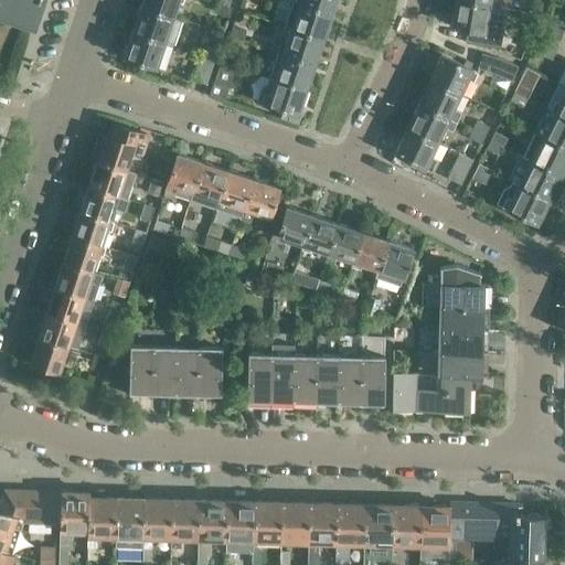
[(0,0),(0,10),(14,16),(13,19),(31,21),(38,0),(0,0)]
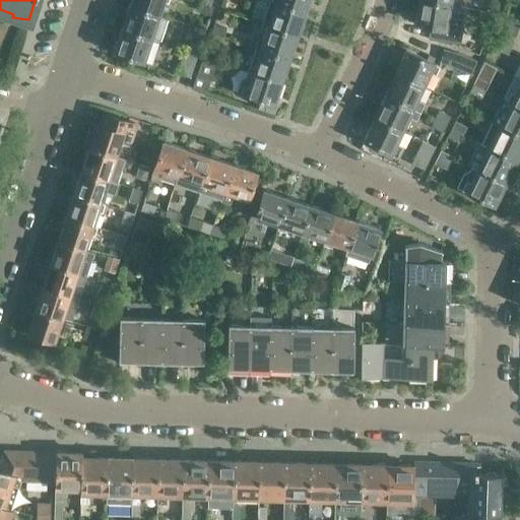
[(131,0),(129,5),(159,15),(165,0),(166,0),(169,1),(169,0),(131,0)]
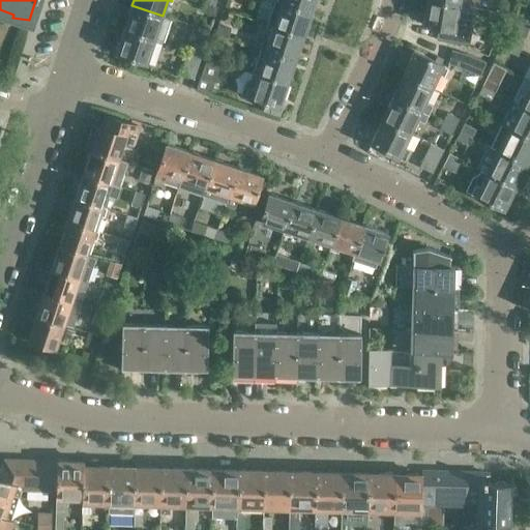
[(274,0),(275,0),(280,2),(312,12),(314,3),(313,2),(313,0),(274,0)]
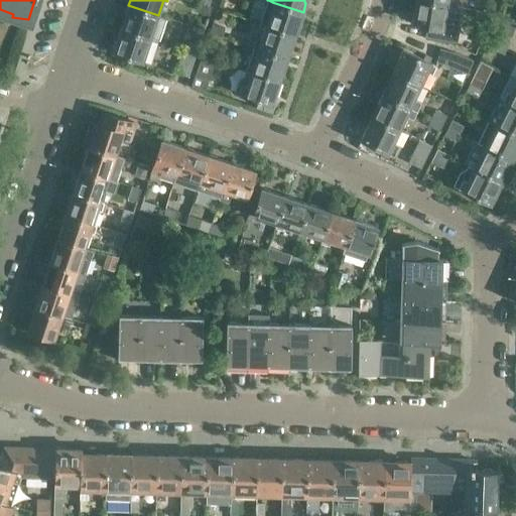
[(414,12),(412,21),(443,27),(444,20),(447,5),(419,0),(418,0),(416,12),(414,12)]
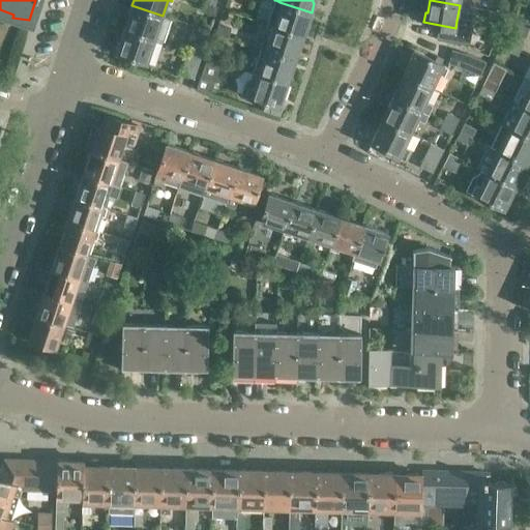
[(267,24),(271,25),(301,35),(306,21),(308,21),(312,12),(280,2),(274,18),(270,16),(267,24)]
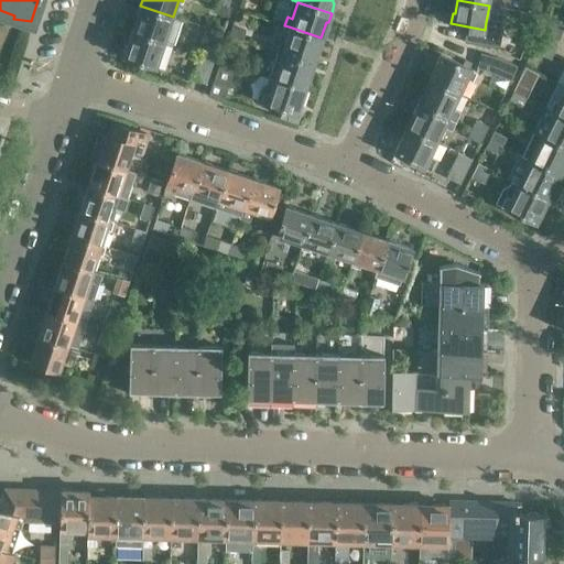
[(230,18),(234,9),(220,3),(217,13),(230,18)]
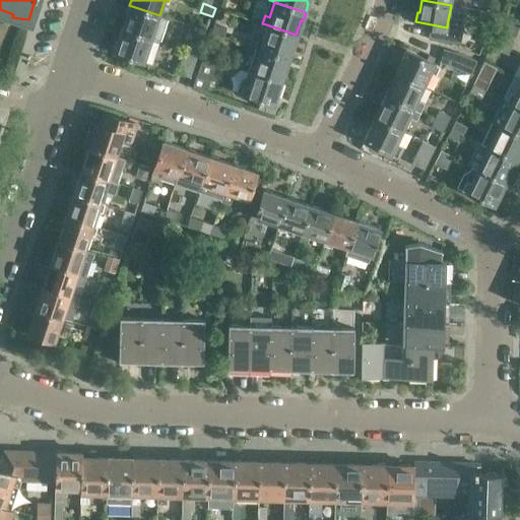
[(129,5),(122,28),(160,42),(169,18),(159,15),(129,5)]
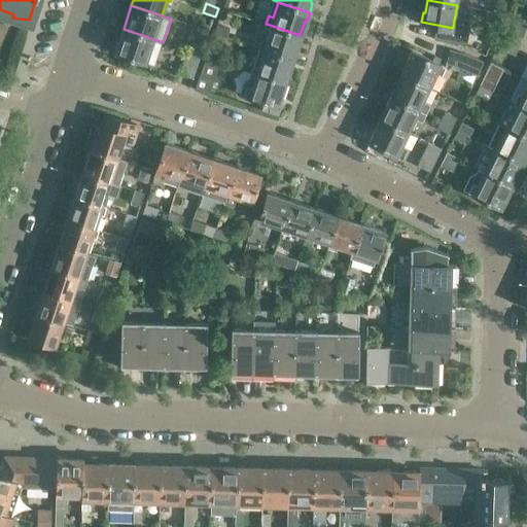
[(502,29),(516,34),(522,36),(526,23),(521,20),(507,15),(502,29)]
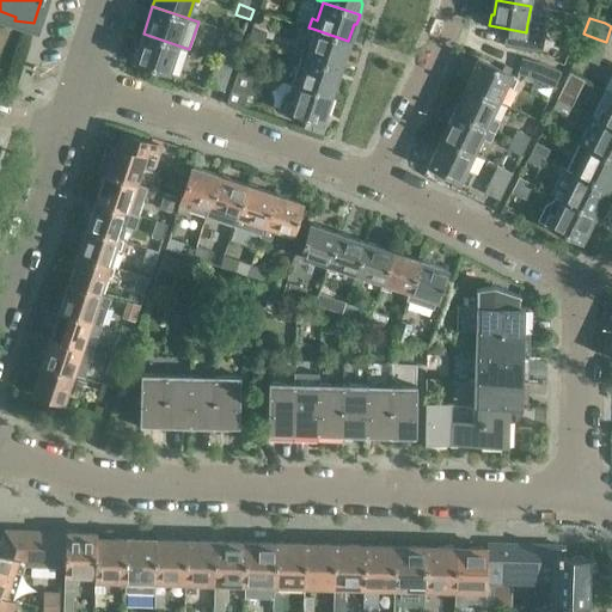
[(263,43),(267,34),(251,29),(249,38),(263,43)]
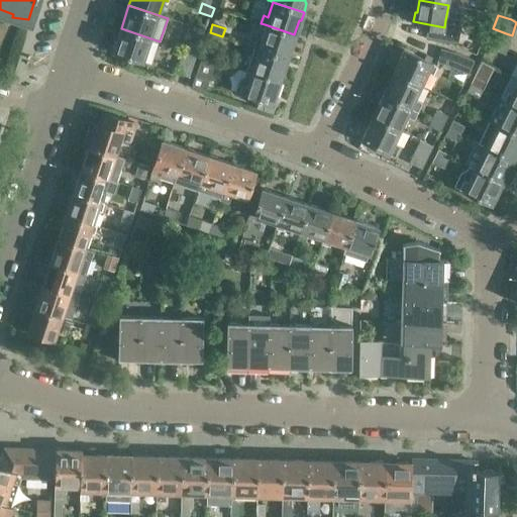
[(253,47),(256,48),(288,59),(291,48),(290,48),(294,34),(265,24),(260,40),(255,39),(253,47)]
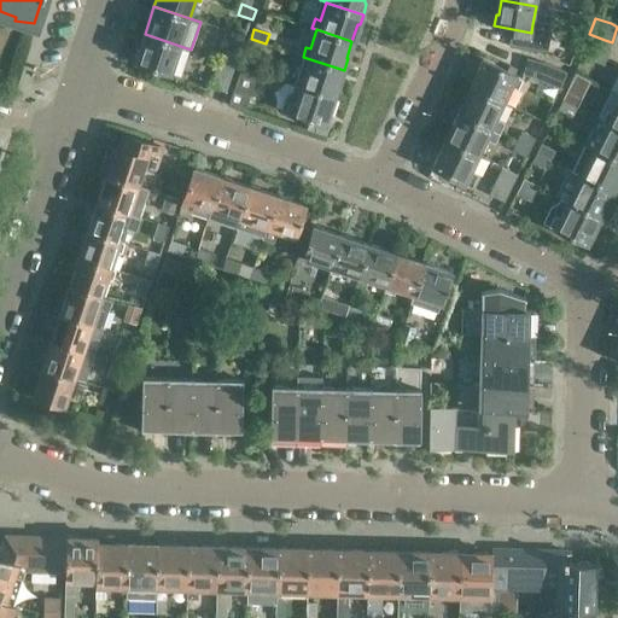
[(244,47),(246,38),(232,33),(228,42),(244,47)]
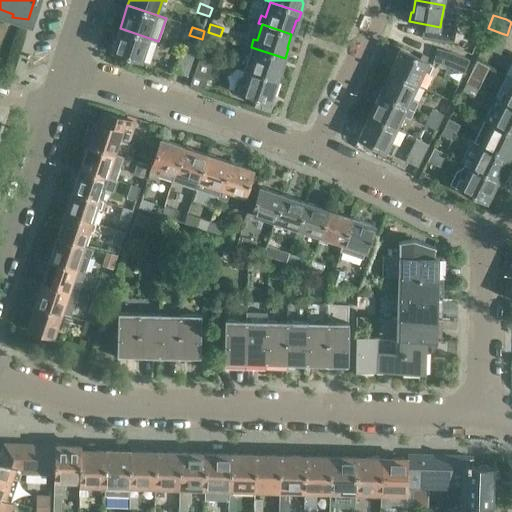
[(150,38),(120,28),(113,51),(141,60),(142,56),(147,58),(150,50),(146,49),(150,38)]
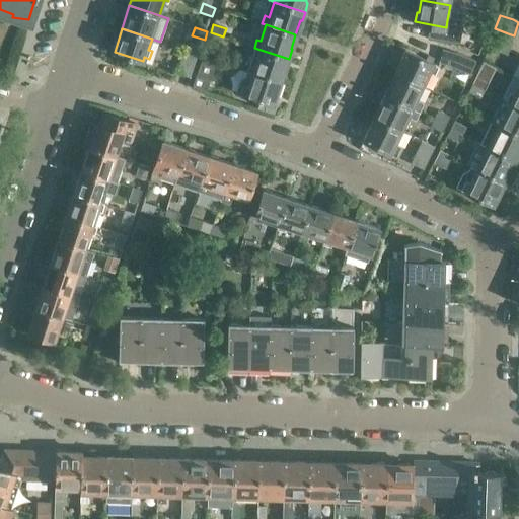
[(220,46),(223,36),(211,32),(208,42),(220,46)]
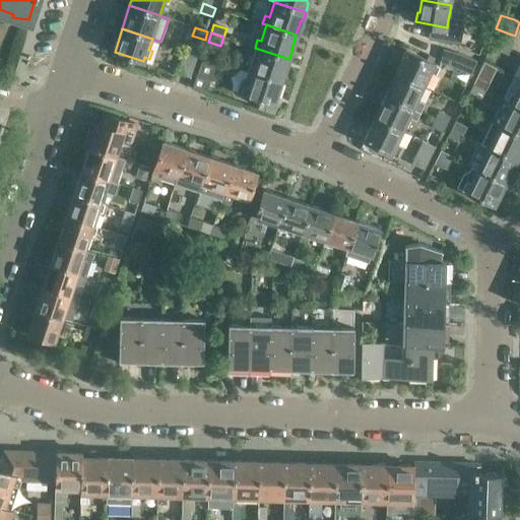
[(490,47),(503,51),(508,54),(514,41),(495,34),(490,47)]
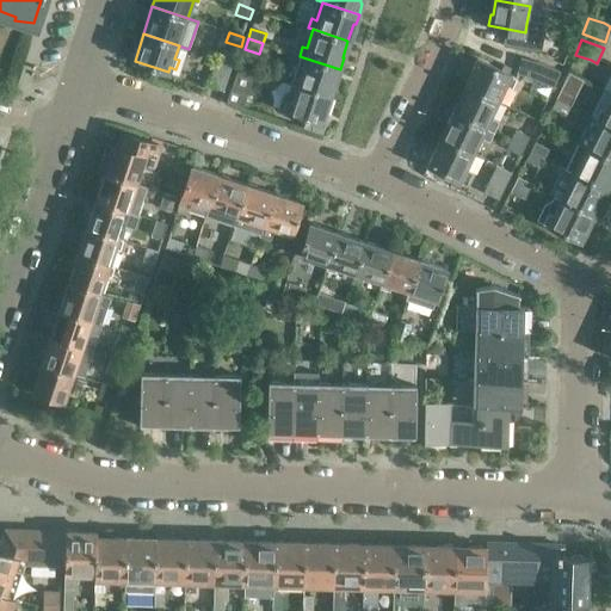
[(223,59),(233,62),(235,54),(226,50),(223,59)]
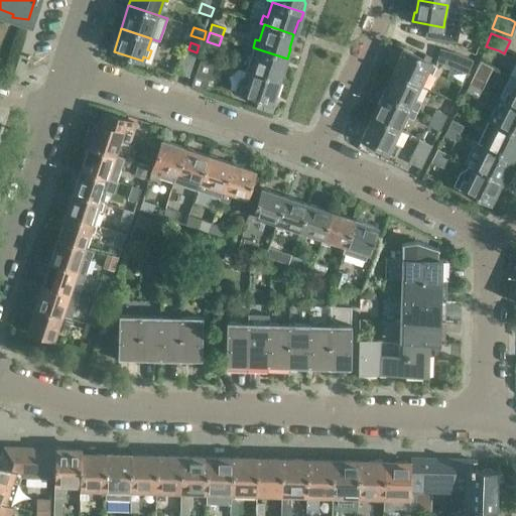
[(253,47),(245,70),(278,81),(282,67),(284,68),(287,58),(256,48),(253,47)]
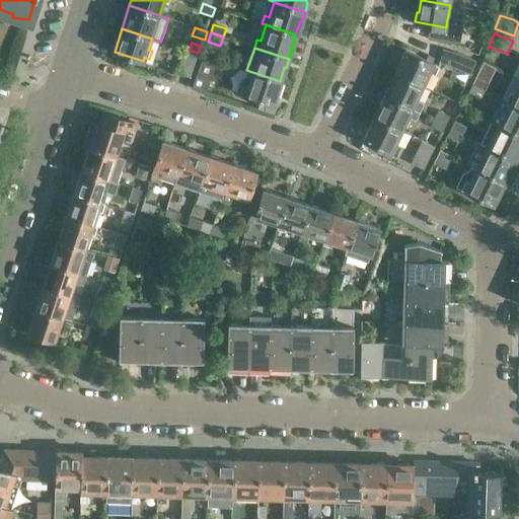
[(178,63),(176,72),(190,76),(198,53),(183,49),(178,63)]
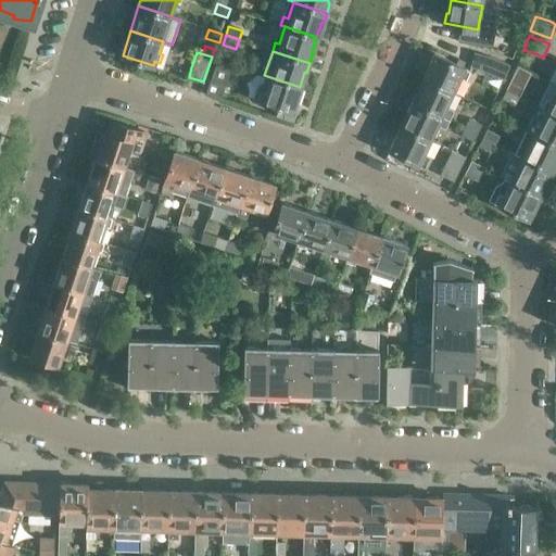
[(431,64),(424,78),(453,92),(460,76),(466,79),(468,74),(469,71),(434,53),(429,63),(431,64)]
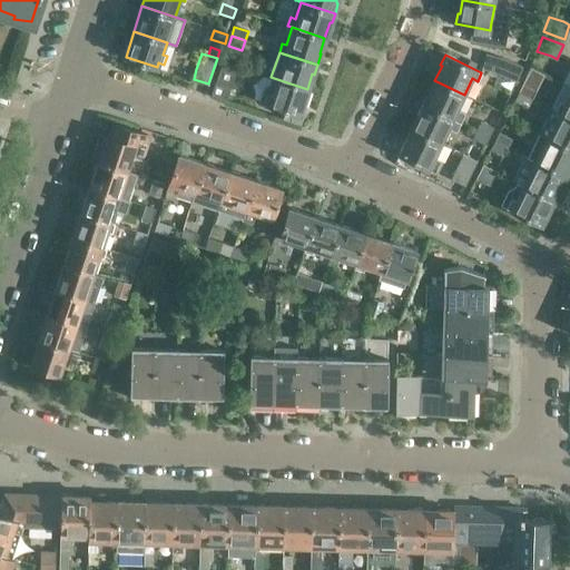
[(489,55),(485,68),(495,71),(503,75),(519,80),(524,66),(509,60),(489,55)]
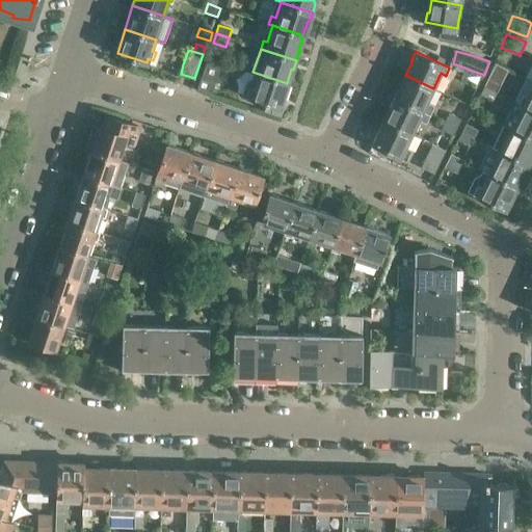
[(209,56),(200,80),(213,84),(217,75),(221,60),(209,56)]
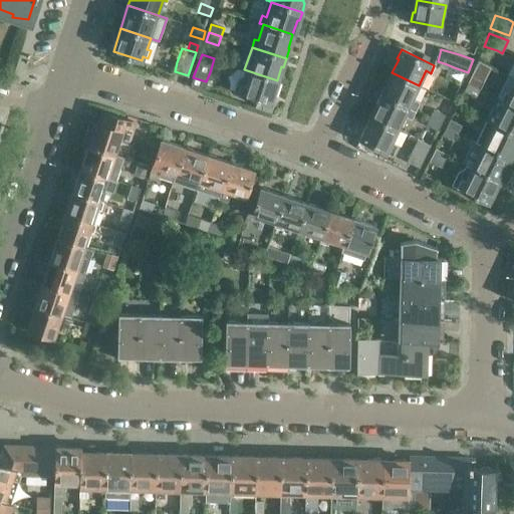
[(233,91),(240,94),(257,99),(269,103),(270,104),(274,94),(272,94),(277,80),(244,69),(240,81),(233,91)]
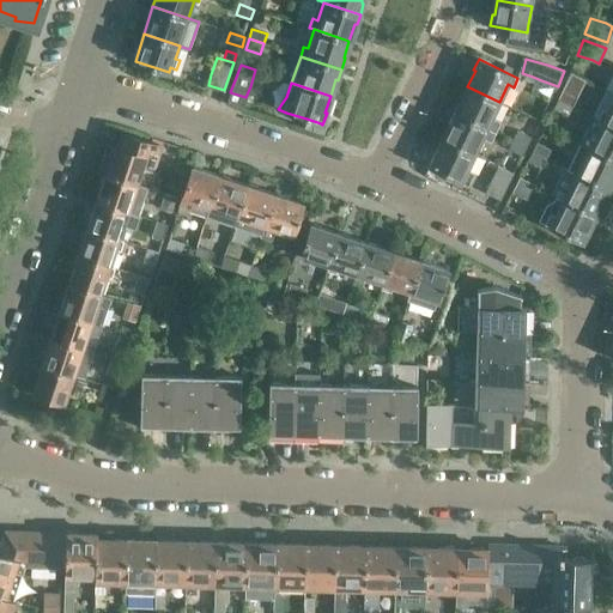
[(457,101),(451,111),(492,131),(496,122),(491,120),(499,102),(467,86),(460,102),(457,101)]
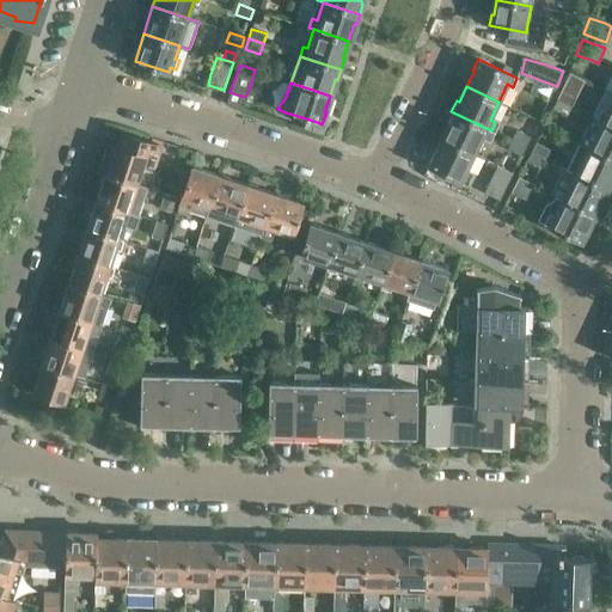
[(562,90),(557,98),(574,106),(579,97),(562,90)]
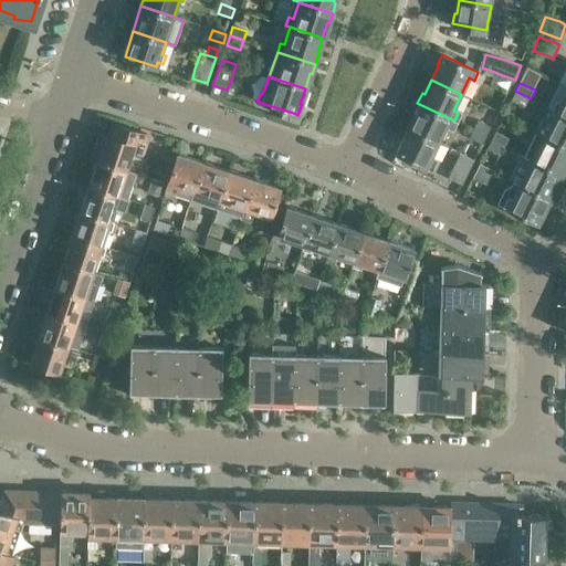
[(565,86),(558,102),(553,100),(549,108),(554,109),(553,111),(565,117),(565,86)]
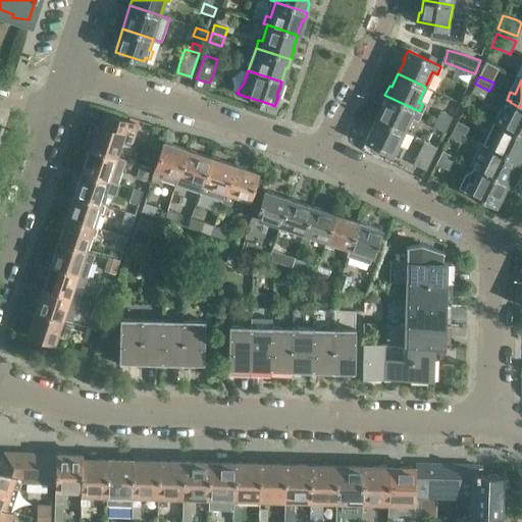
[(489,91),(475,84),(471,92),(485,99),(489,91)]
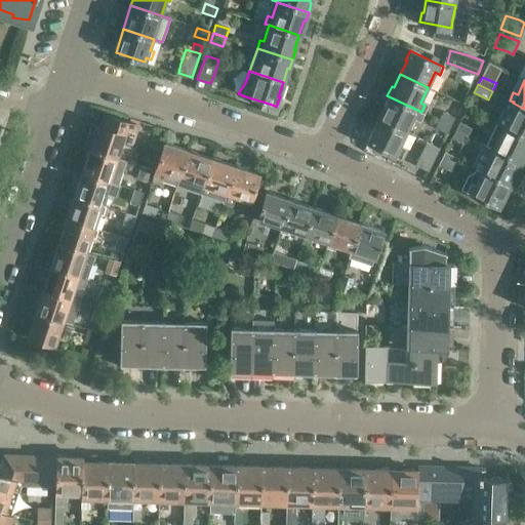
[(385,105),(377,119),(407,132),(414,117),(418,119),(421,112),(387,95),(382,104),(385,105)]
